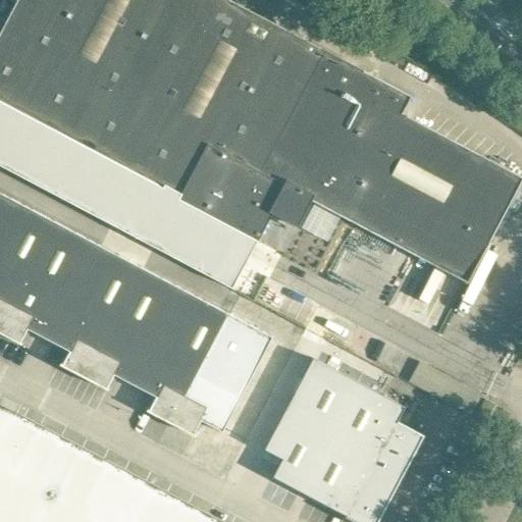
[(15,0),(0,30),(0,165),(231,289),(256,241),(271,213),(279,217),(277,221),(285,225),(288,222),(296,226),(310,200),(466,283),(521,177),(521,176),(401,113),(410,96),(228,0),(15,0)]
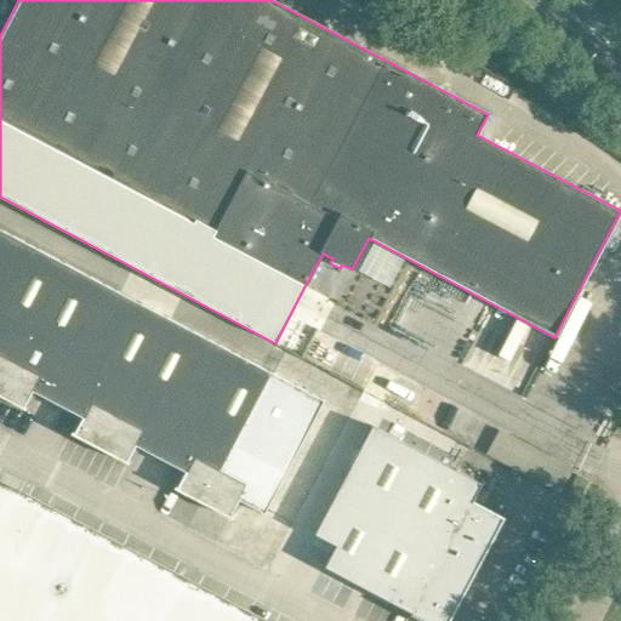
[(0,261),(13,237),(0,228),(0,261)]
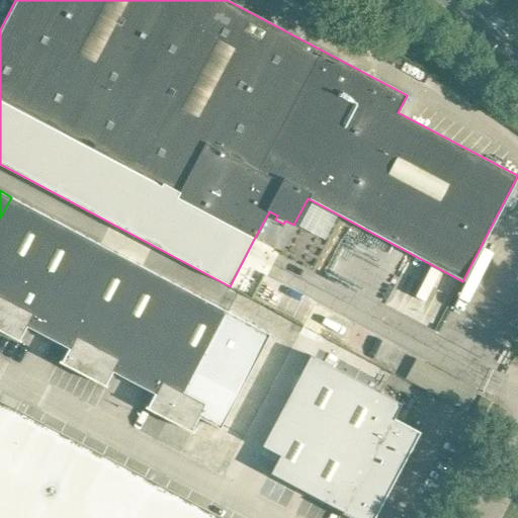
[(11,197),(0,218),(0,322),(54,220),(11,197)]
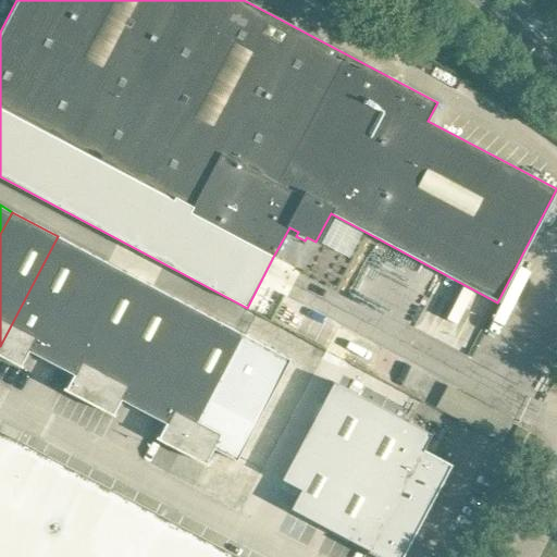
[(104,261),(58,236),(0,346),(0,355),(21,367),(22,366),(21,364),(24,360),(23,359),(27,351),(50,363),(104,261)]
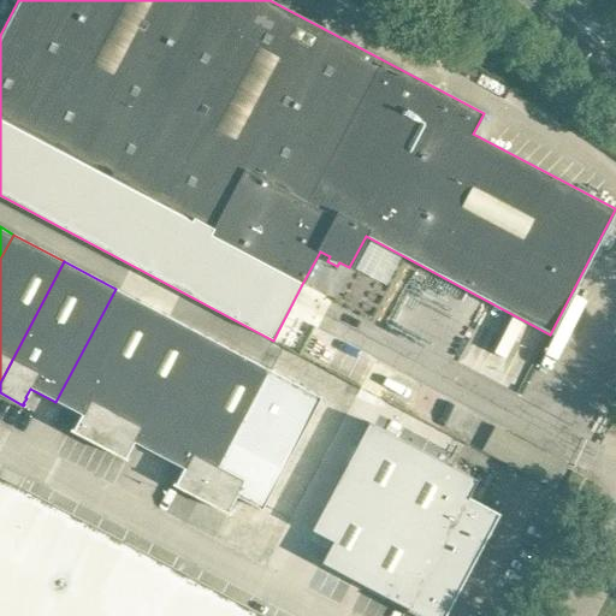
[(116,289),(55,402),(81,415),(76,424),(75,424),(72,430),(71,428),(70,431),(98,445),(166,315),(116,289)]
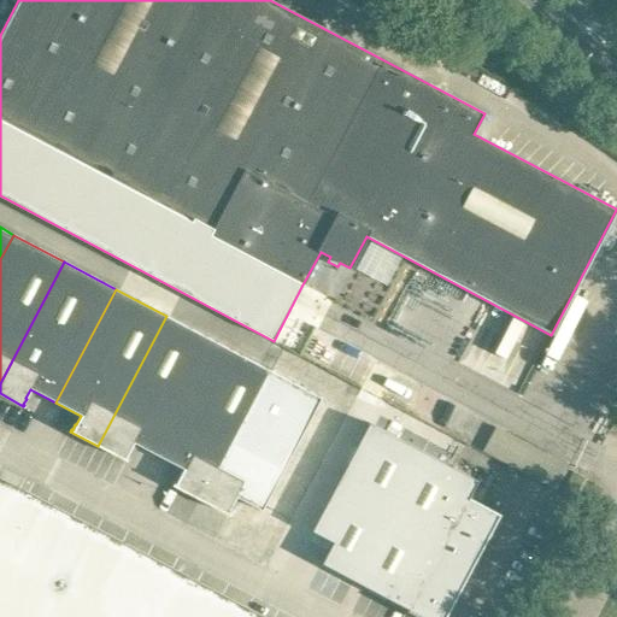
[(217,342),(166,316),(98,446),(125,460),(127,459),(125,458),(129,453),(128,452),(133,442),(157,456),(217,342)]
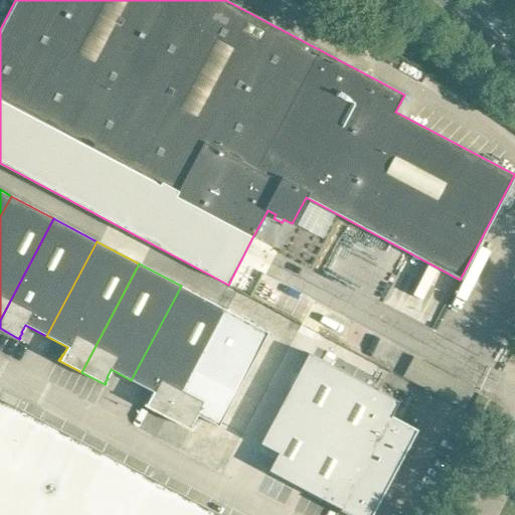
[(181,286),(131,380),(153,391),(148,399),(145,404),(145,403),(144,404),(167,417),(224,309),(181,286)]
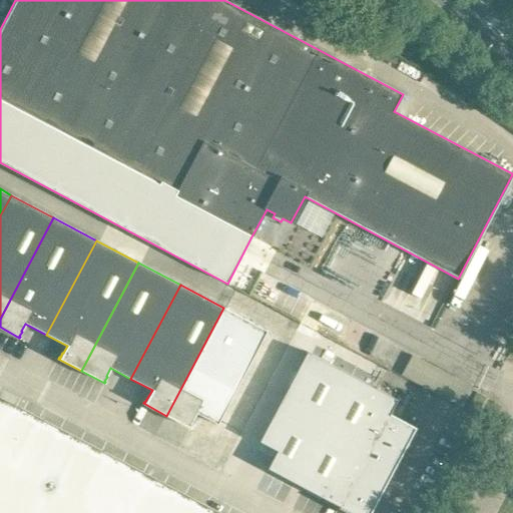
[(267,331),(223,308),(166,416),(189,428),(190,427),(189,426),(191,421),(195,413),(217,425),(267,331)]
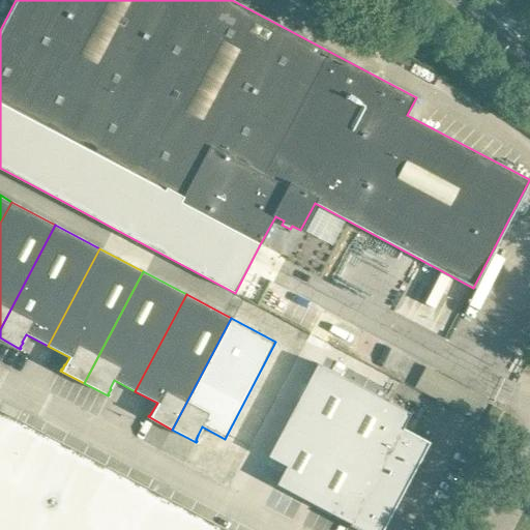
[(349,525),(353,527),(358,529),(382,529),(388,518),(429,442),(402,429),(410,413),(316,362),(267,457),(285,466),(275,484),(350,524),(349,525)]
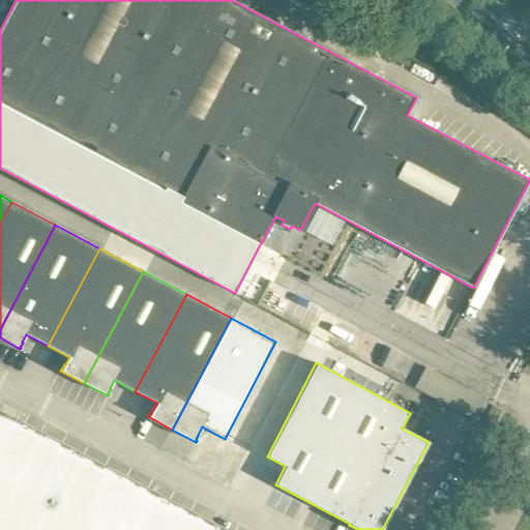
[(482,421),(483,422),(492,428),(501,410),(492,405),(482,421)]
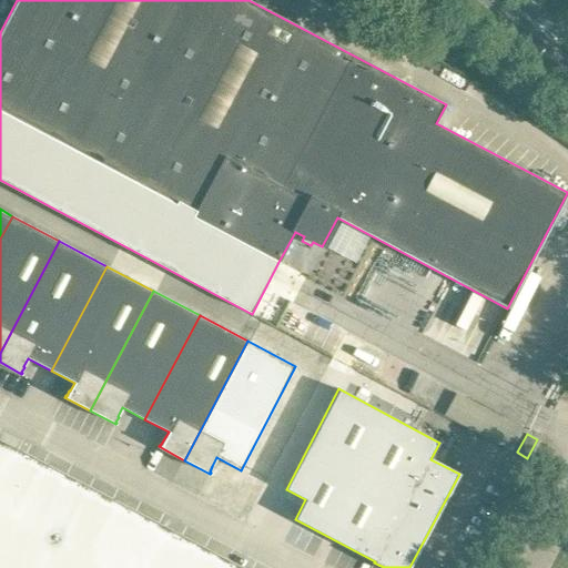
[(0,567),(243,567),(0,439),(0,567)]
